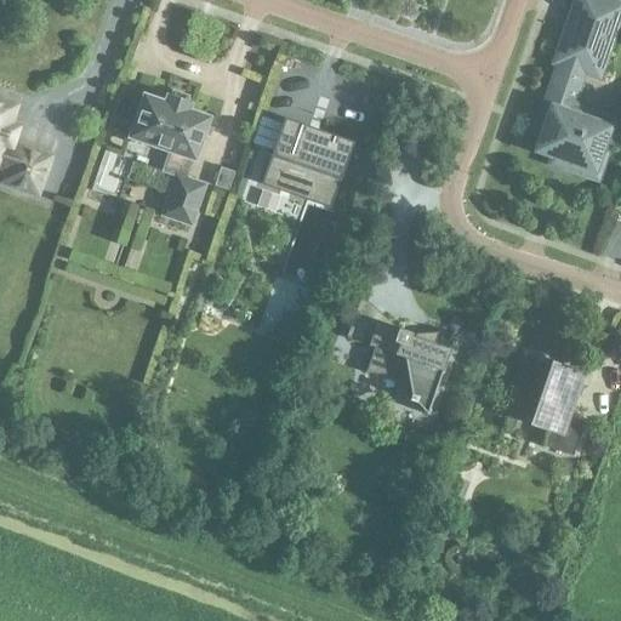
[(614,4),(603,0),(577,0),(569,24),(571,26),(567,39),(564,39),(557,62),(560,63),(545,107),(552,109),(539,149),(574,161),(571,169),(591,175),(599,152),(604,154),(613,129),(568,113),(582,70),(598,77),(611,38),(603,34),(614,4)]
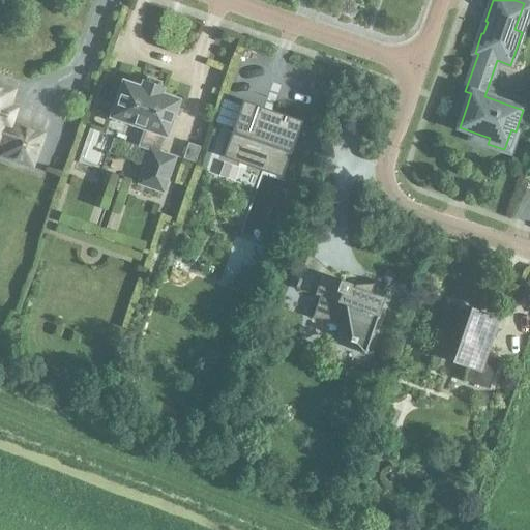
[(166,136),(178,99),(160,93),(163,88),(143,81),(141,87),(122,81),(110,116),(145,128),(140,145),(150,149),(139,183),(163,192),(174,157),(157,152),(164,135),(166,136)]
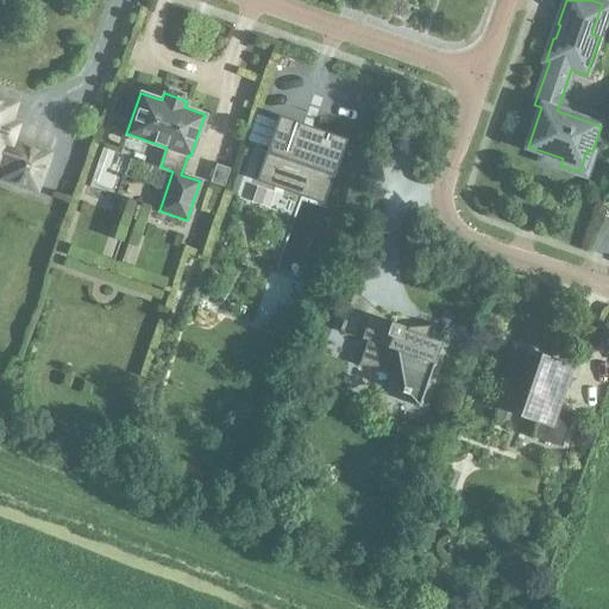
[(37,189),(49,155),(11,142),(12,140),(11,140),(10,142),(7,140),(13,124),(8,123),(14,105),(0,99),(0,164),(6,168),(2,177),(37,189)]
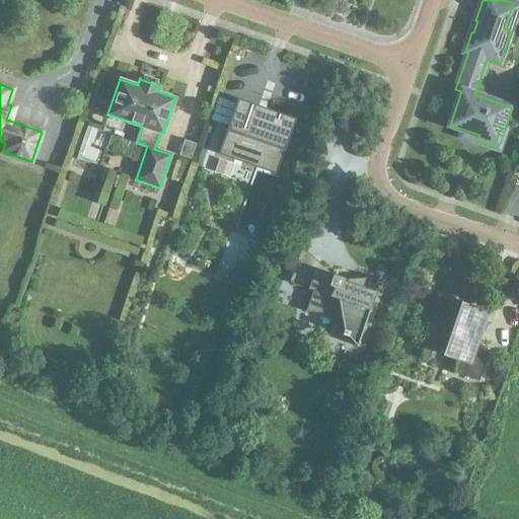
[(237,98),(218,154),(220,154),(222,147),(260,160),(256,167),(276,173),(295,119),(237,98)]
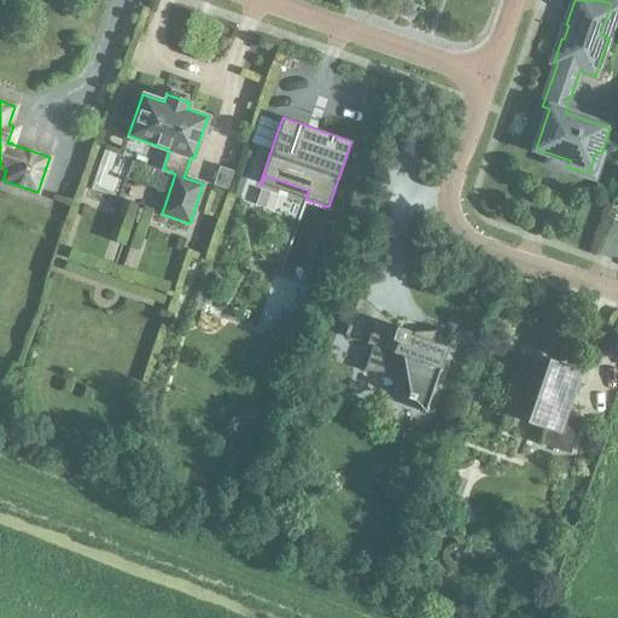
[(394,325),(359,295),(345,334),(367,342),(367,343),(373,345),(363,371),(391,373),(408,394),(407,397),(413,400),(414,400),(425,412),(448,347),(432,342),(436,331),(414,332),(413,334),(408,333),(409,330),(396,326),(395,328),(392,327),(394,325)]
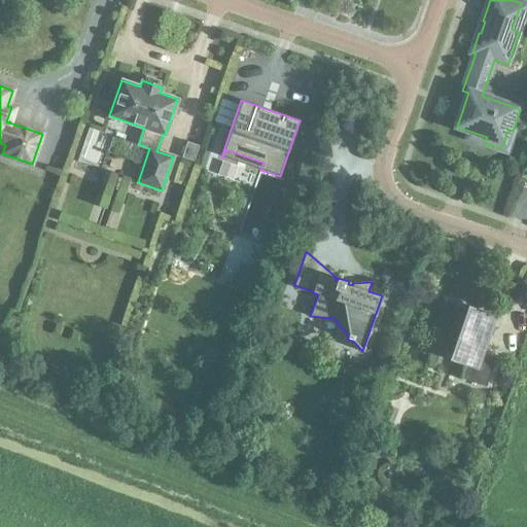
[(435,324),(458,332),(449,358),(465,364),(460,378),(486,387),(495,358),(482,354),(495,316),(466,307),(465,311),(443,303),(435,324)]
